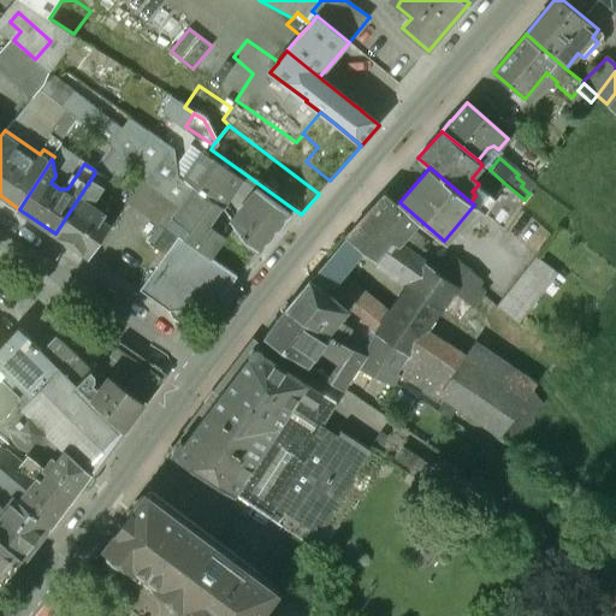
[(94,175),(55,234),(89,258),(110,227),(99,220),(100,218),(87,208),(105,182),(94,175)]
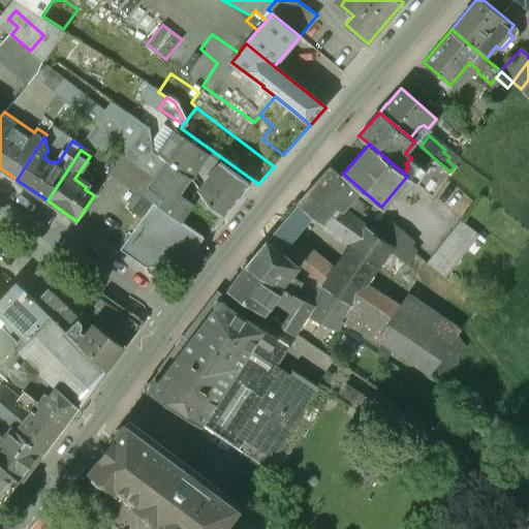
[(433,157),(415,183),(432,196),(450,172),(433,157)]
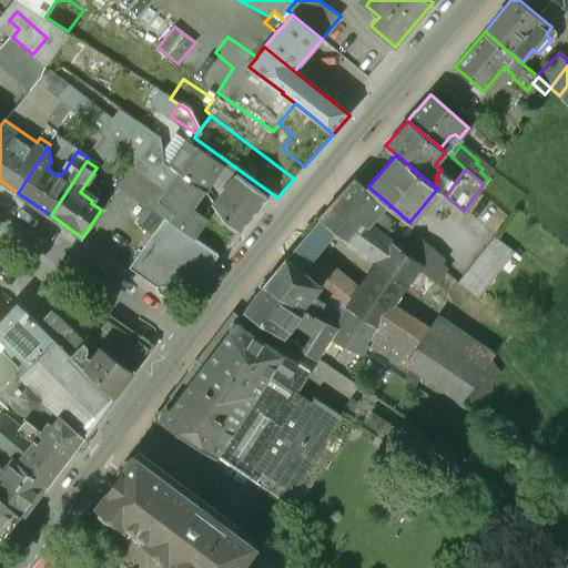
[(204,192),(181,175),(160,206),(183,223),(179,230),(196,241),(210,221),(192,210),(204,192)]
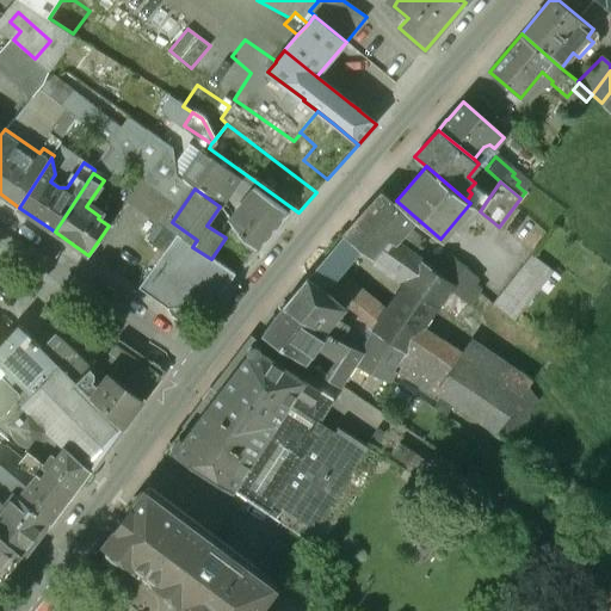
[(254,189),(232,222),(242,236),(259,248),(288,213),(254,189)]
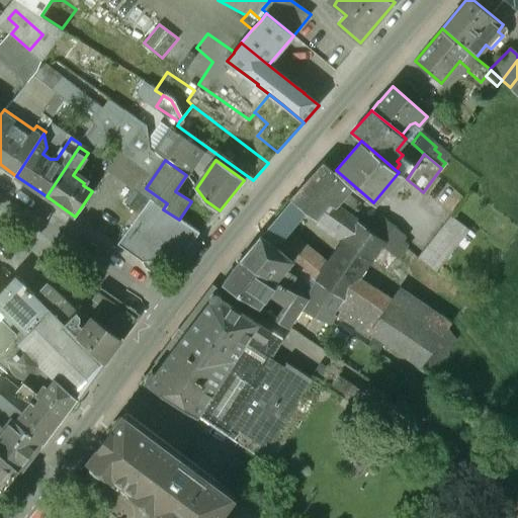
[(323,163),(290,199),(290,200),(305,209),(316,218),(327,202),(334,207),(343,194),(351,183),(323,163)]
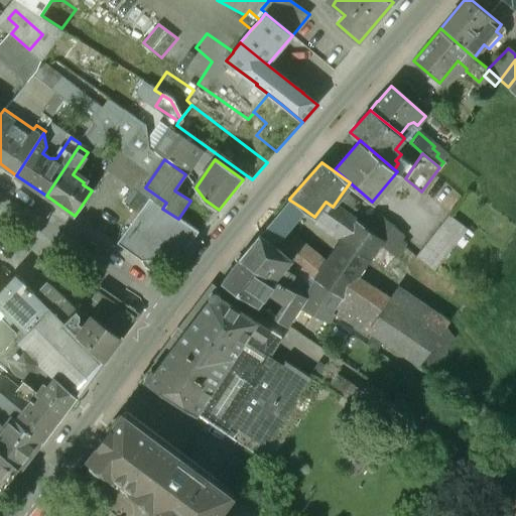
[(139,213),(117,245),(143,262),(182,255),(199,233),(178,219),(162,209),(166,203),(145,187),(144,187),(131,208),(139,213)]
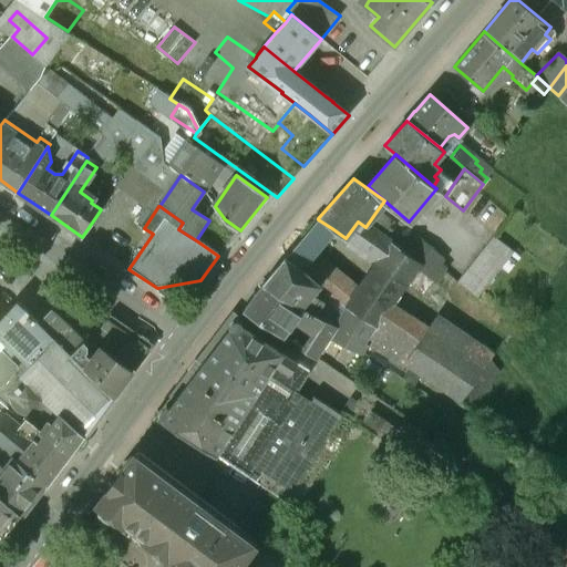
[(377,264),(347,309),(378,326),(393,302),(405,284),(433,250),(423,243),(418,250),(413,246),(406,254),(382,238),(391,224),(375,213),(366,227),(358,222),(346,238),(373,257),(377,264)]
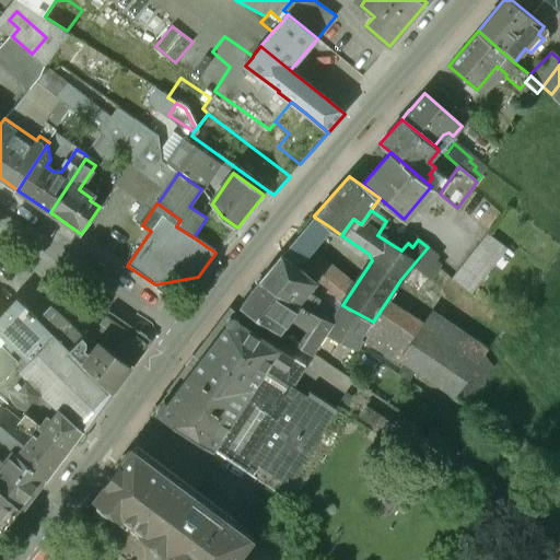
[(314,217),(281,256),(296,267),(329,226),(314,217)]
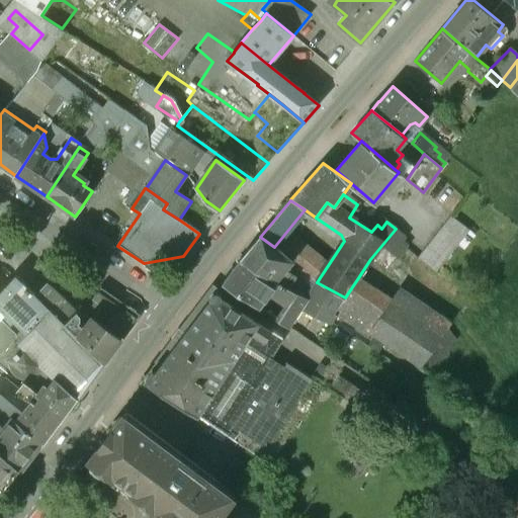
[(450,217),(419,258),(436,272),(468,231),(450,217)]
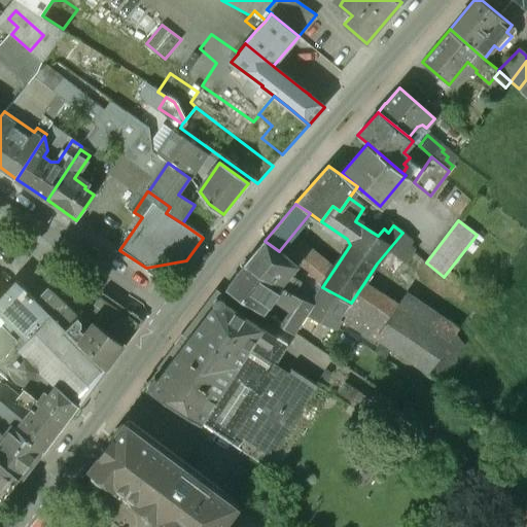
[(279,251),(265,241),(244,265),(313,304),(318,293),(290,275),(296,266),(279,251)]
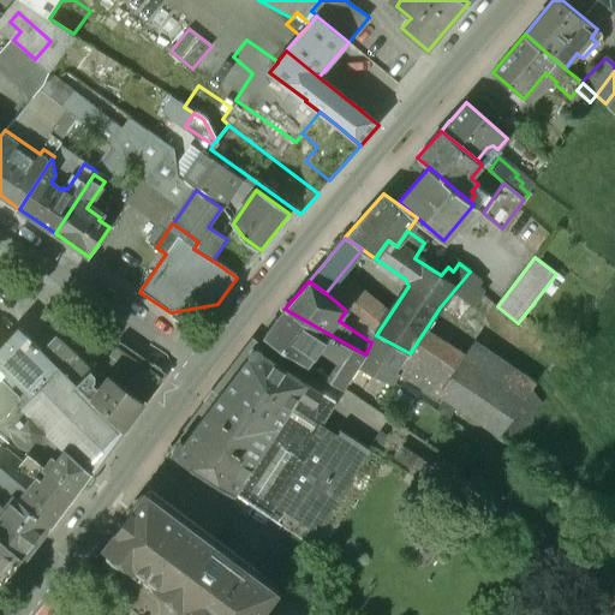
[(365,354),(285,309),(264,336),(306,364),(309,360),(304,357),(311,345),(341,365),(330,381),(342,388),(357,366),(365,354)]
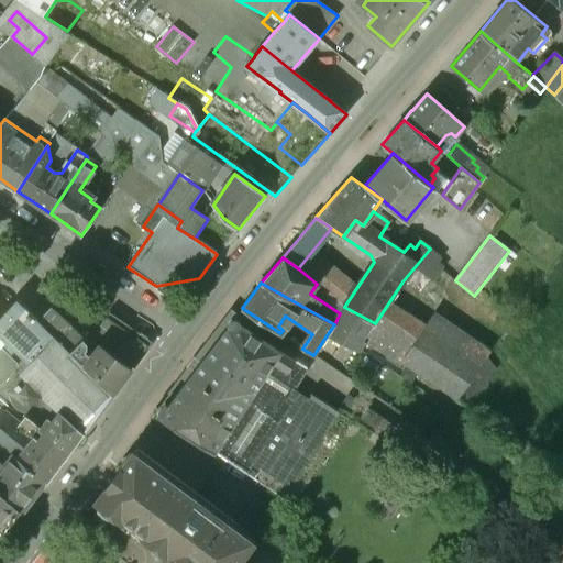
[(68,308),(40,289),(22,307),(46,330),(59,317),(61,318),(68,308)]
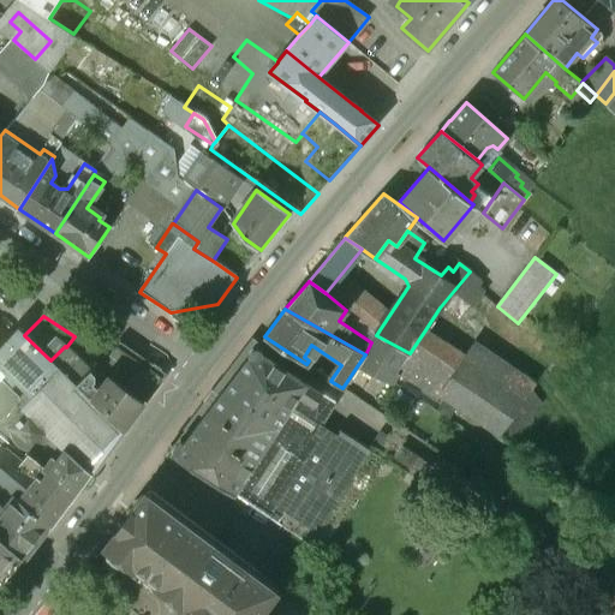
[(524,399),(427,328),(410,353),(398,371),(437,399),(441,394),(497,435),(524,399)]
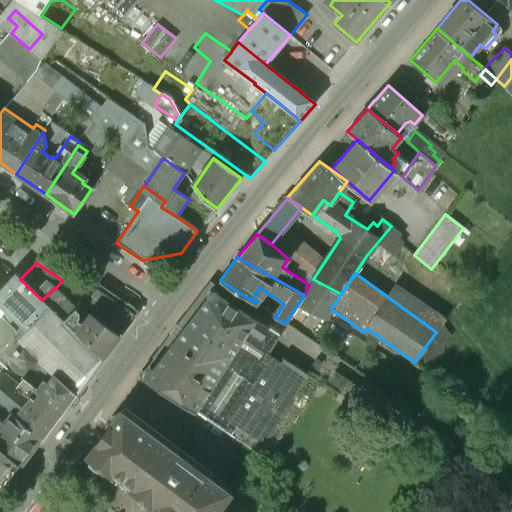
[(16,275),(0,292),(0,372),(0,373),(17,385),(21,379),(34,389),(38,382),(67,404),(102,357),(74,332),(73,330),(42,300),(20,279),(16,275)]
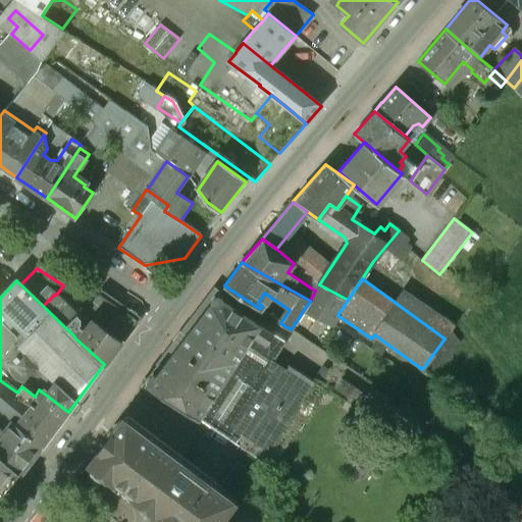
[(348,300),(319,284),(315,291),(310,301),(303,311),(331,324),(337,315),(348,300)]
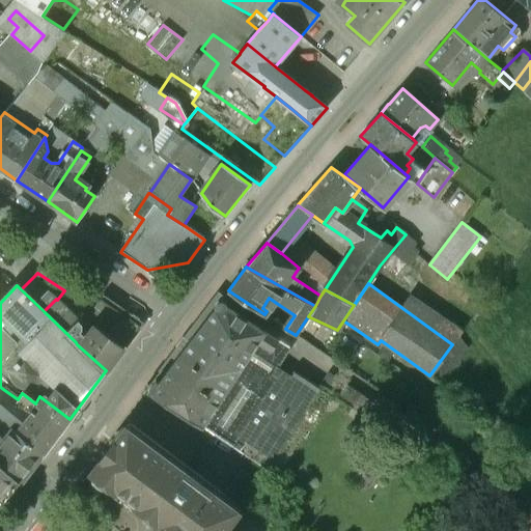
[(121,312),(100,298),(92,309),(105,318),(98,328),(123,346),(132,335),(121,312)]
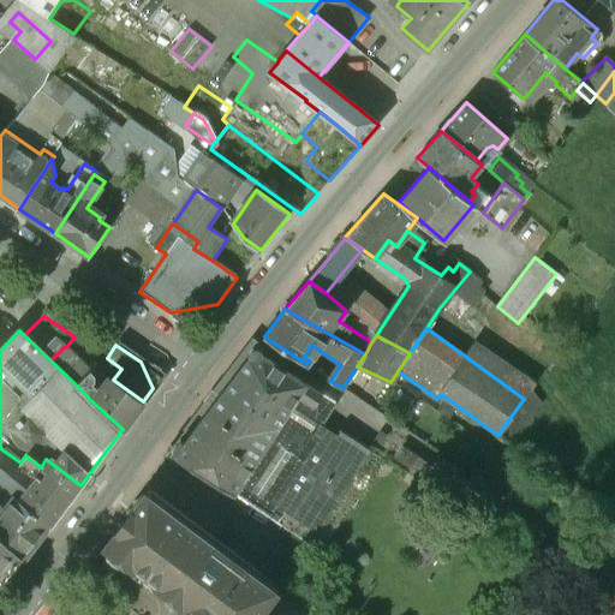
[(143,401),(113,380),(121,369),(107,358),(93,376),(66,347),(65,346),(51,360),(88,396),(89,399),(123,429),(143,401)]
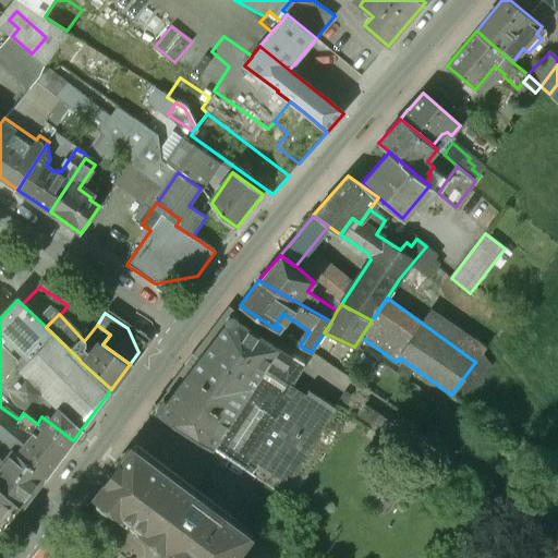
[(305,364),(231,316),(228,320),(158,412),(213,447),(213,448),(245,469),(242,473),(253,480),(259,470),(287,486),(336,409),(308,390),(307,392),(292,384),(305,364)]
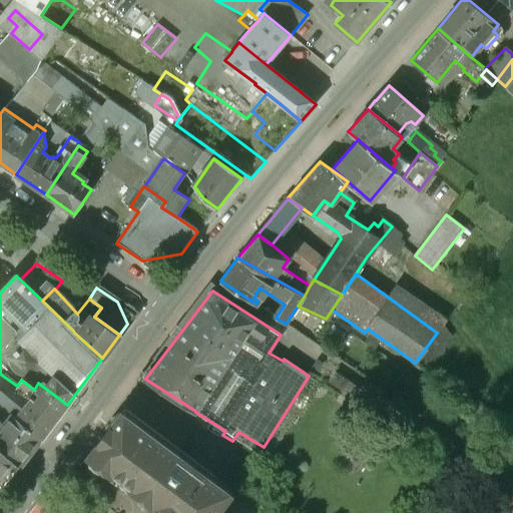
[(365,395),(317,360),(309,372),(357,406),(365,395)]
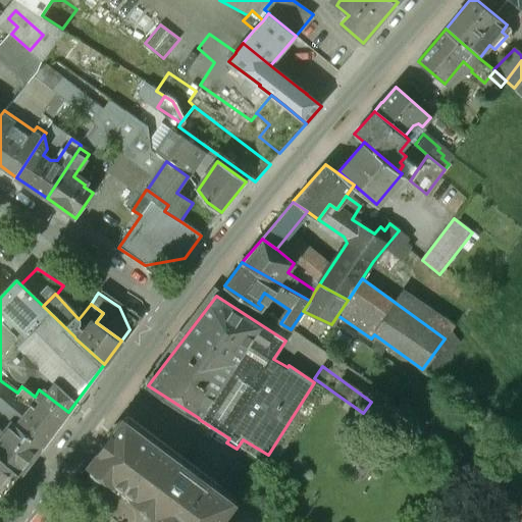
[(17,393),(0,380),(0,409),(12,420),(15,422),(31,403),(17,393)]
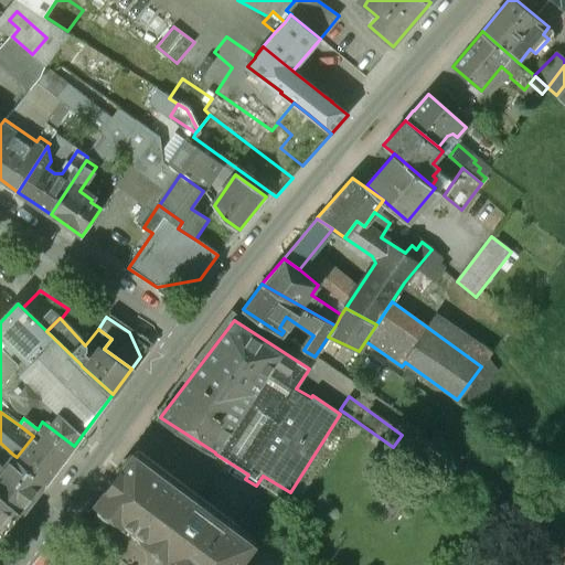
[(38,429),(23,418),(19,425),(33,436),(17,457),(46,482),(74,446),(42,422),(38,429)]
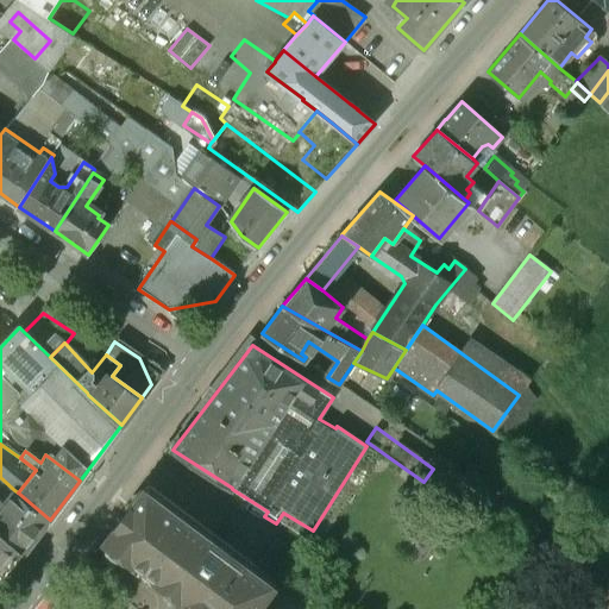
[(263,571),(146,485),(105,541),(182,598),(174,608),(259,608),(258,608),(277,582),(263,571)]
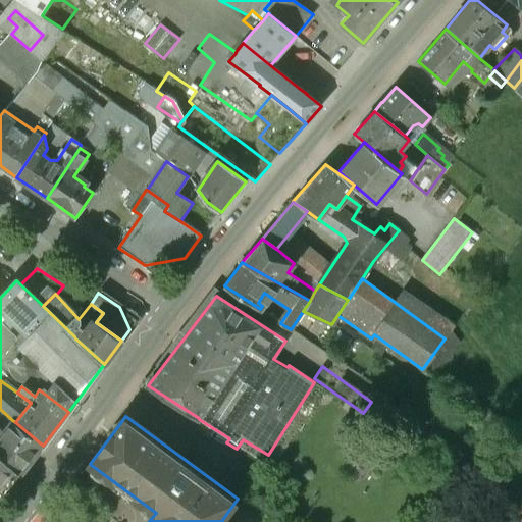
[(12,420),(2,432),(0,430),(0,451),(18,471),(31,463),(43,446),(15,422),(12,420)]
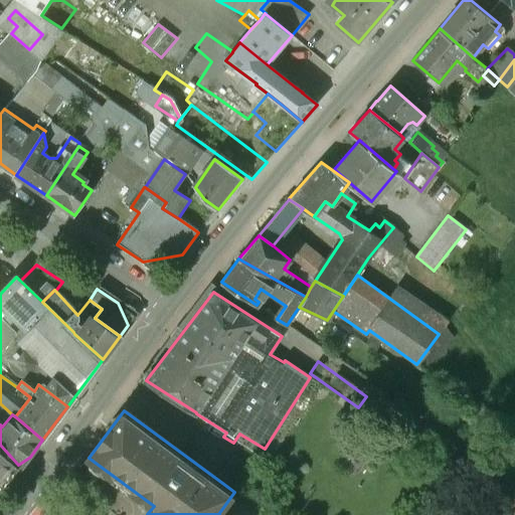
[(245,454),(222,483),(234,492),(241,498),(264,468),(245,454)]
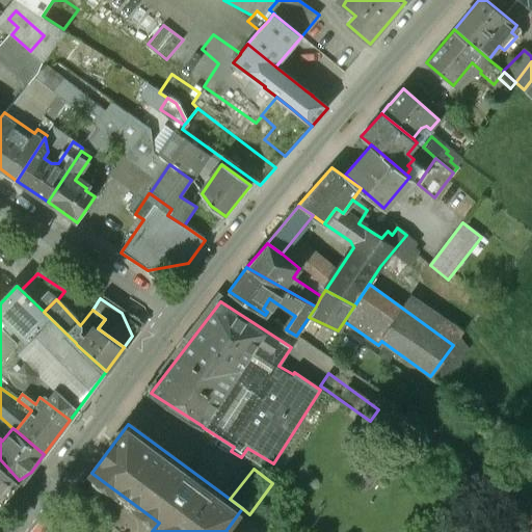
[(0,472),(0,505),(15,486),(0,472)]
